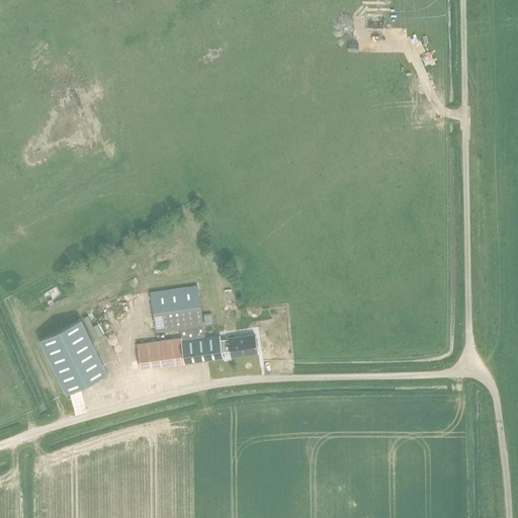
[(42,290),(44,294),(47,293),(50,299),(59,295),(55,285),(42,290)]
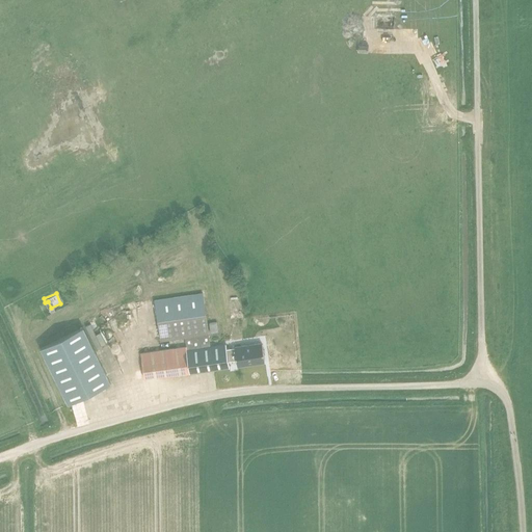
[(210,343),(203,293),(154,299),(160,341),(185,337),(186,346),(210,343)]
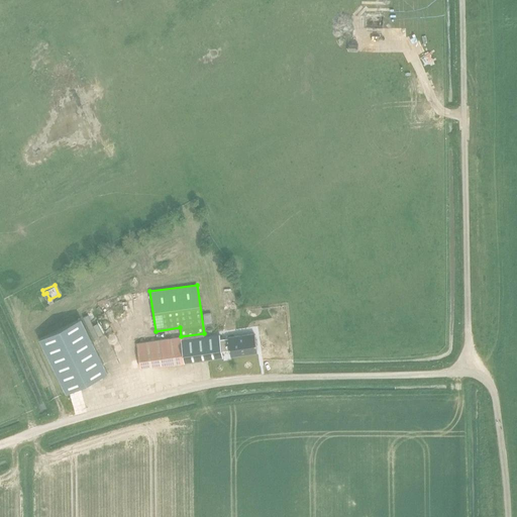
[(211,313),(203,314),(204,323),(212,323),(211,313)]
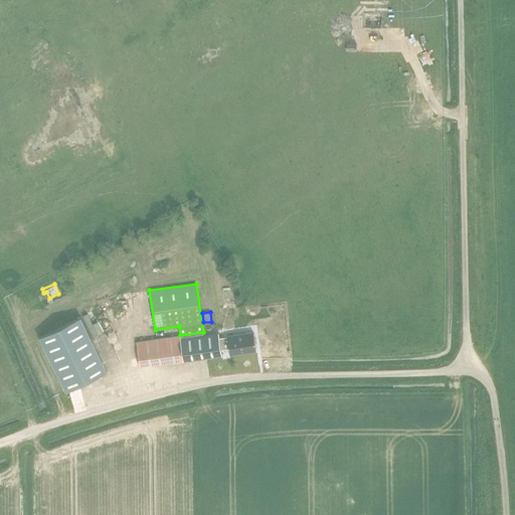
[(66,390),(107,370),(80,316),(39,336),(66,390)]
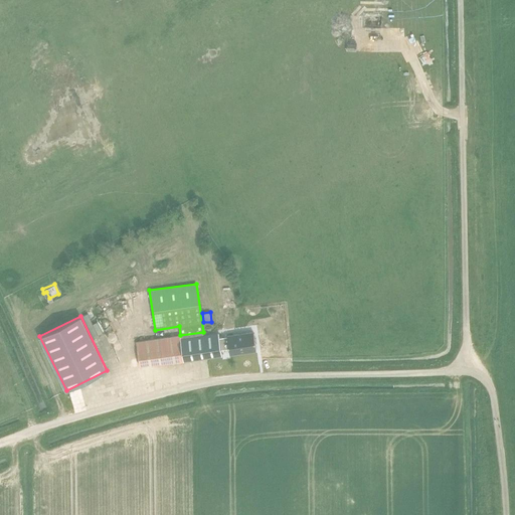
[(184,360),(221,355),(221,350),(219,340),(218,333),(203,335),(203,332),(180,335),(184,360)]
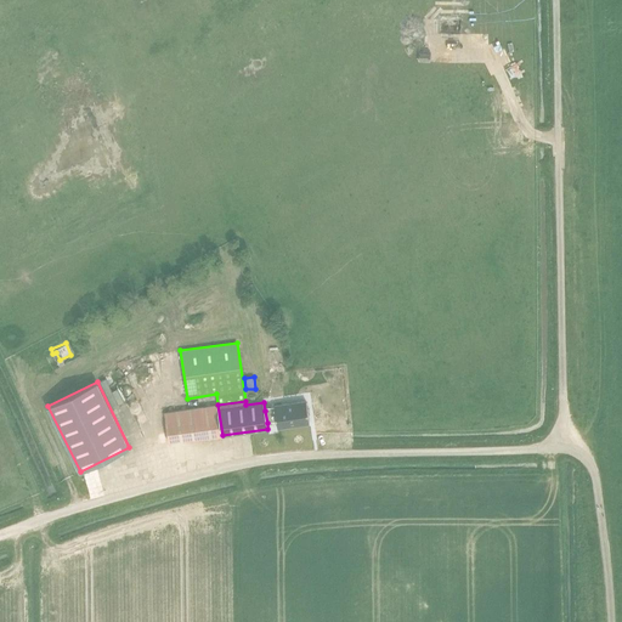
[(222,435),(218,405),(164,413),(169,444),(222,435)]
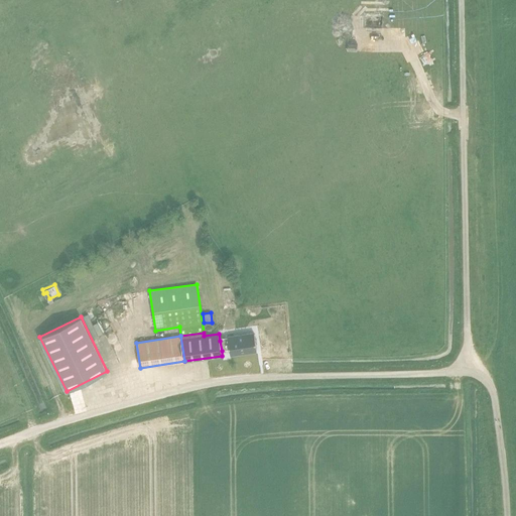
[(254,336),(220,341),(222,351),(230,350),(231,358),(257,354),(254,336)]
